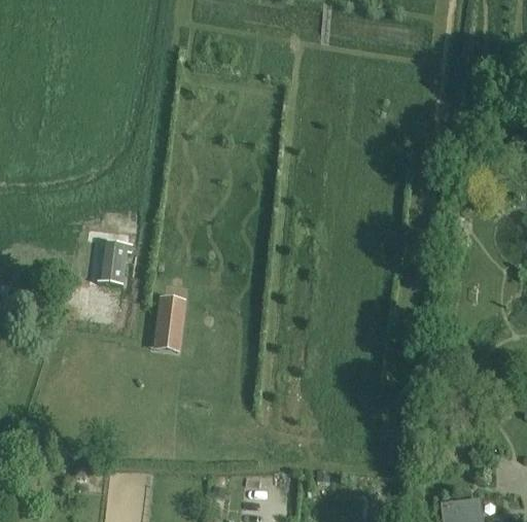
[(448,215),(458,225),(465,217),(456,207),(448,215)]
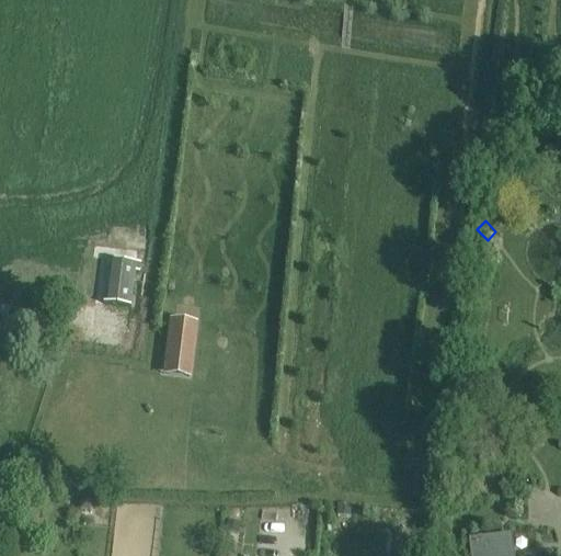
[(140,259),(111,254),(105,299),(130,303),(135,268),(139,269),(140,259)]
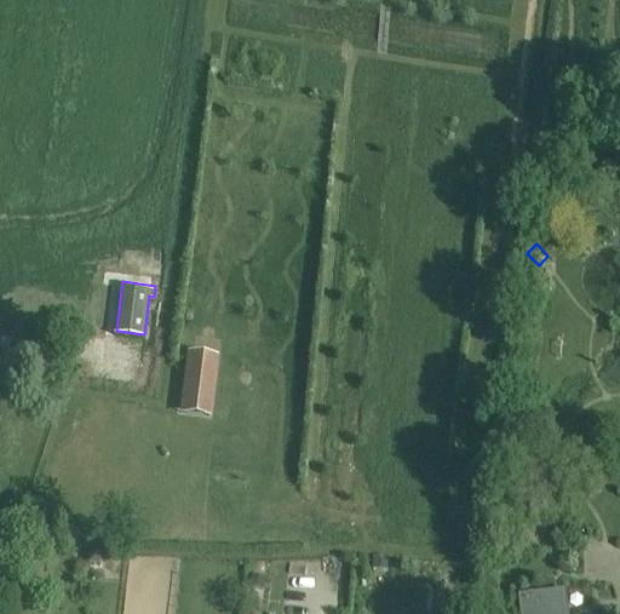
[(187,348),(182,394),(205,397),(211,350),(187,348)]
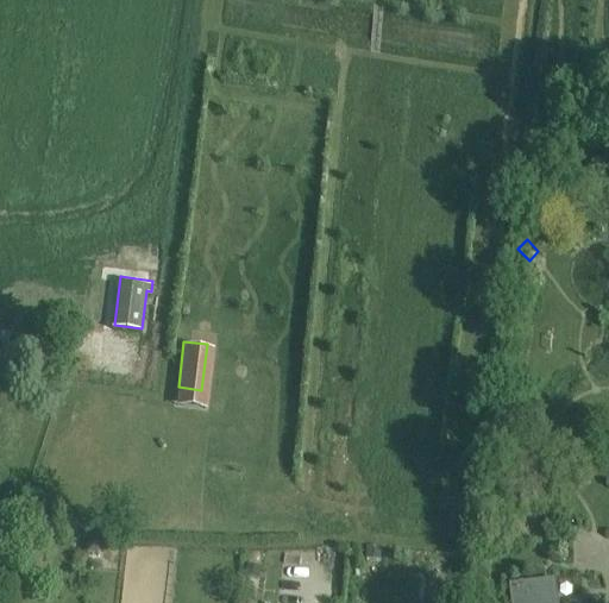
[(556,602),(553,575),(509,579),(512,602),(556,602)]
